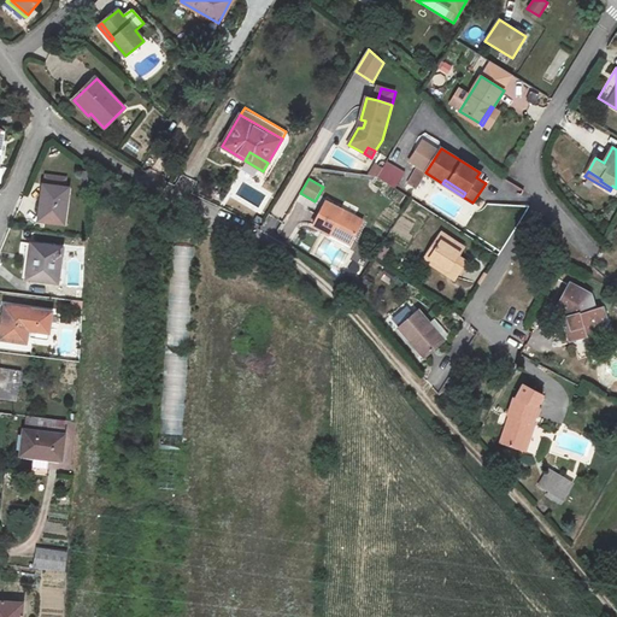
[(64,224),(69,188),(43,184),(39,221),(64,224)]
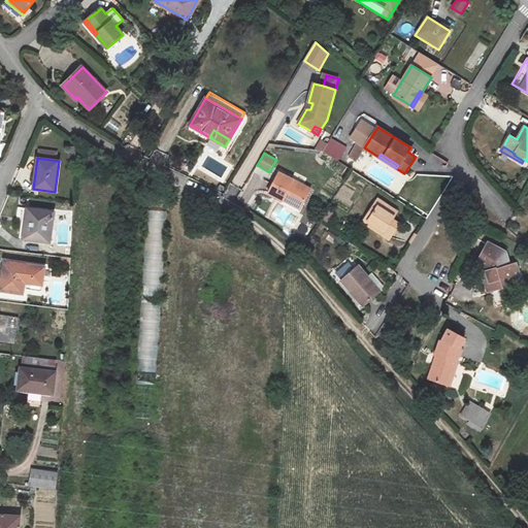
[(331,159),(327,168),(342,175),(348,166),(331,159)]
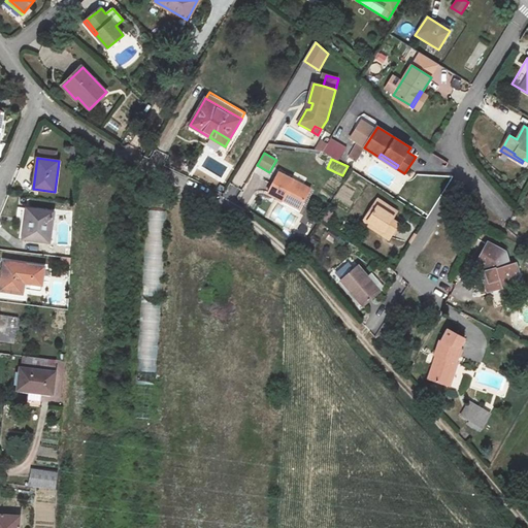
[(301,207),(310,189),(278,172),(267,194),(283,201),(284,198),(301,207)]
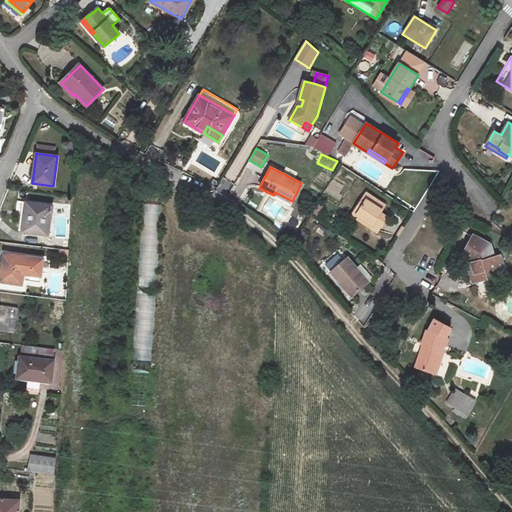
[(292,201),(275,192),(274,195),(291,204),(292,201)]
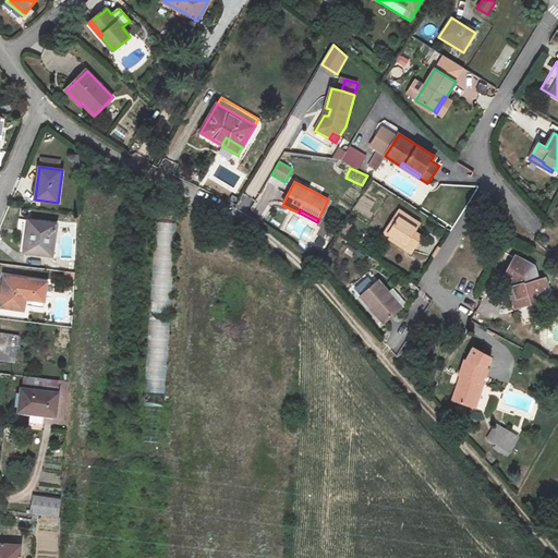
[(399,210),(393,219),(397,221),(402,214),(399,210)]
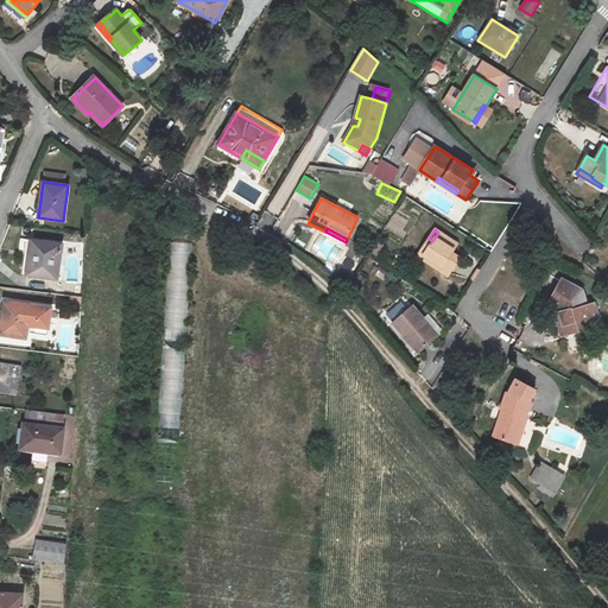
[(439,270),(448,276),(458,258),(451,253),(454,249),(449,247),(453,241),(438,233),(432,241),(429,239),(420,252),(441,266),(439,270)]
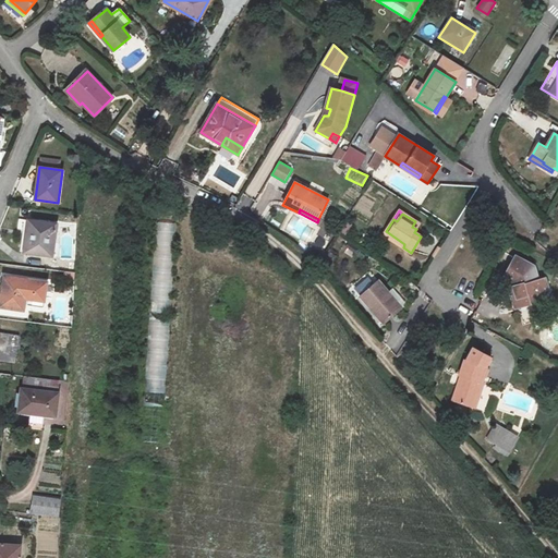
[(29,220),(28,230),(27,229),(24,252),(52,256),(53,253),(55,242),(57,223),(29,220)]
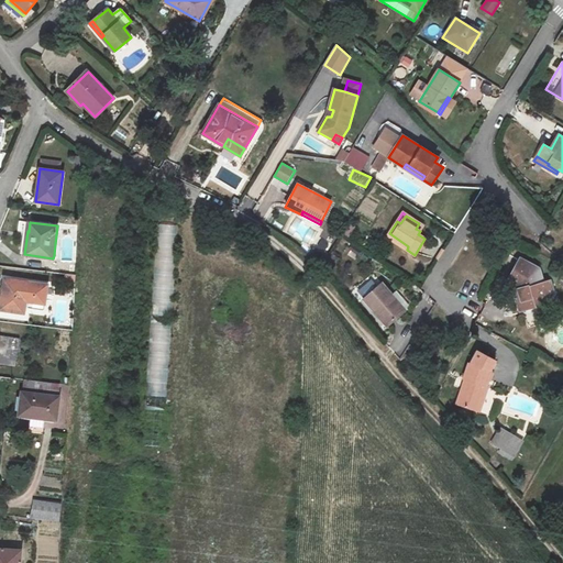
[(166,255),(174,255),(175,225),(158,224),(158,243),(167,243),(166,255)]
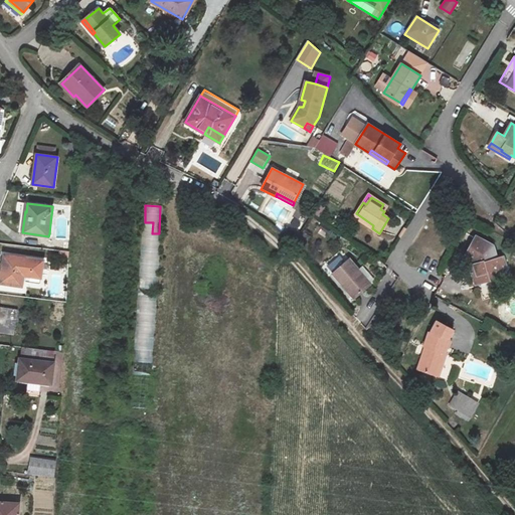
[(373,225),(356,213),(354,216),(372,228),(373,225)]
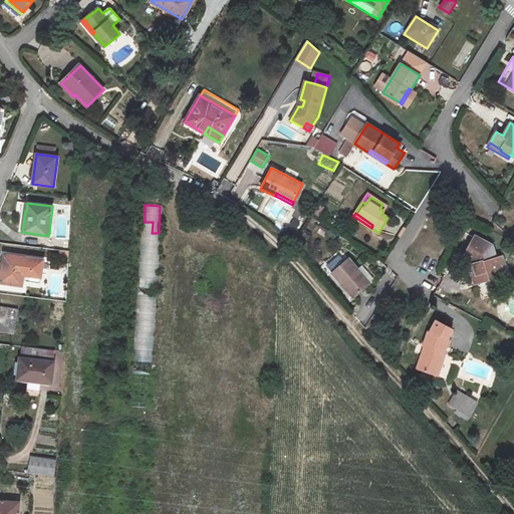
[(471,272),(475,284),(499,276),(505,266),(502,255),(496,257),(492,246),(475,236),(464,257),(472,261),(473,264),(475,271),(471,272)]
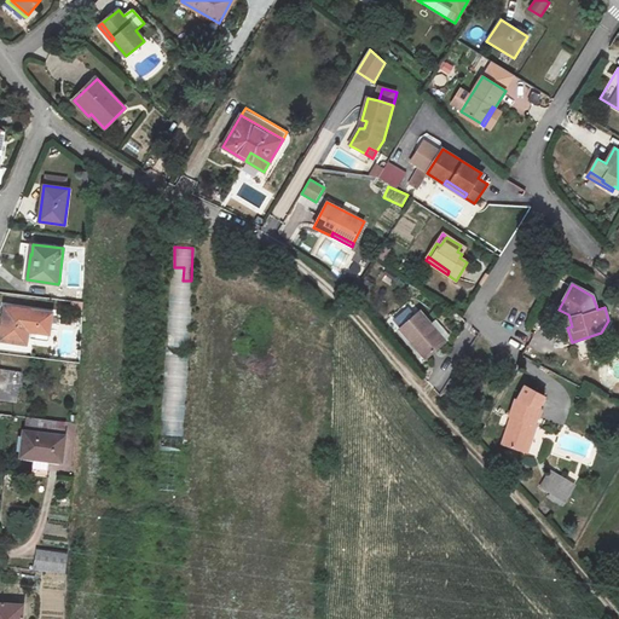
[(53,313),(6,307),(4,318),(3,317),(0,334),(0,340),(28,345),(29,331),(51,334),(53,313)]
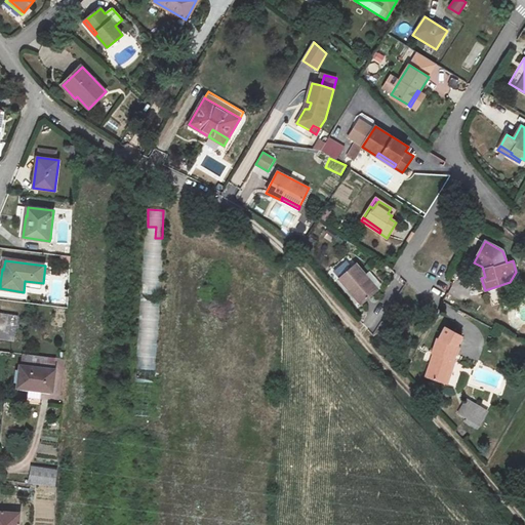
[(382,285),(369,271),(365,275),(356,265),(339,279),(361,305),(374,292),(382,285)]
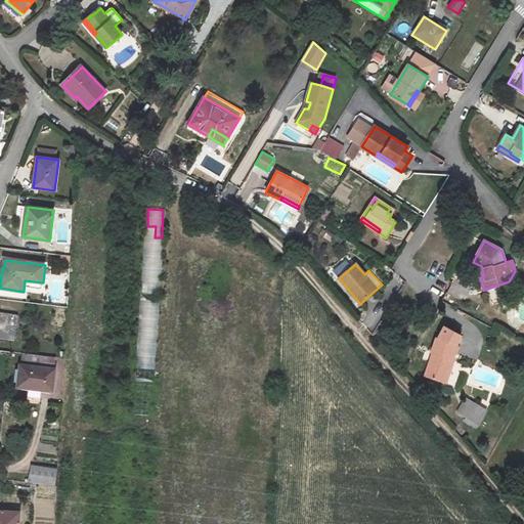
[(0,312),(0,339),(14,341),(18,315),(0,312)]
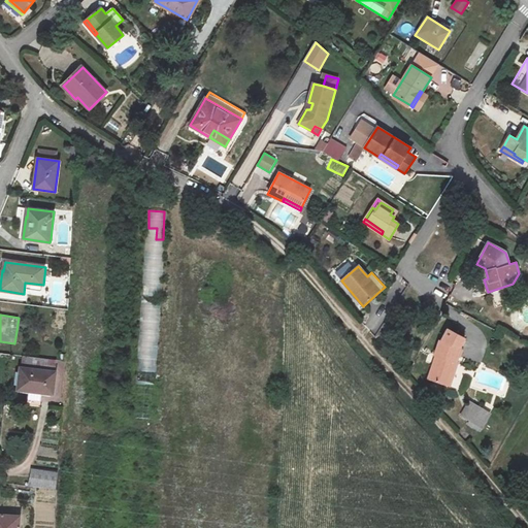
[(456,362),(461,348),(460,348),(465,338),(449,329),(441,341),(440,340),(435,356),(436,356),(429,380),(447,385),(454,362),(456,362)]
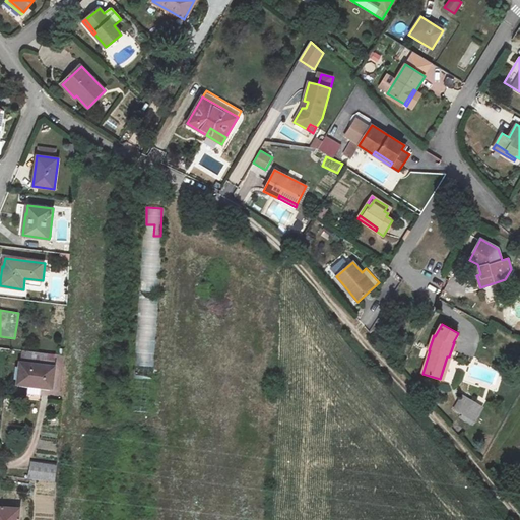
[(21,364),(54,368),(55,355),(22,351),(21,364)]
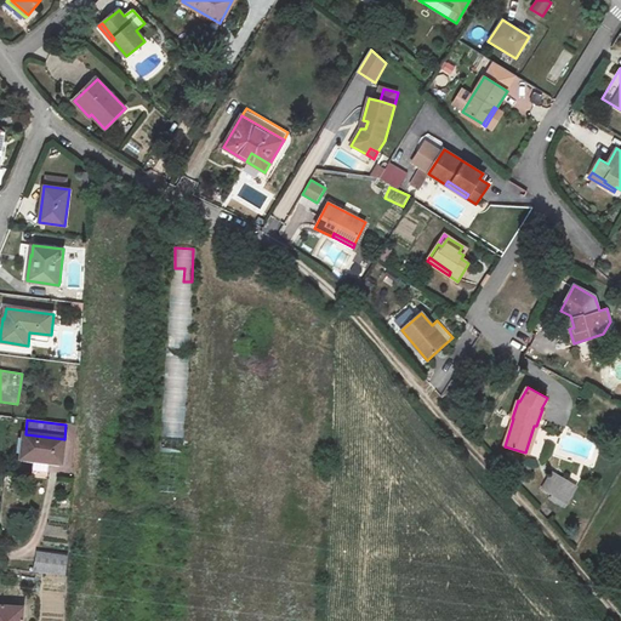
[(534,426),(525,453),(529,454),(539,427),(536,426),(534,426)]
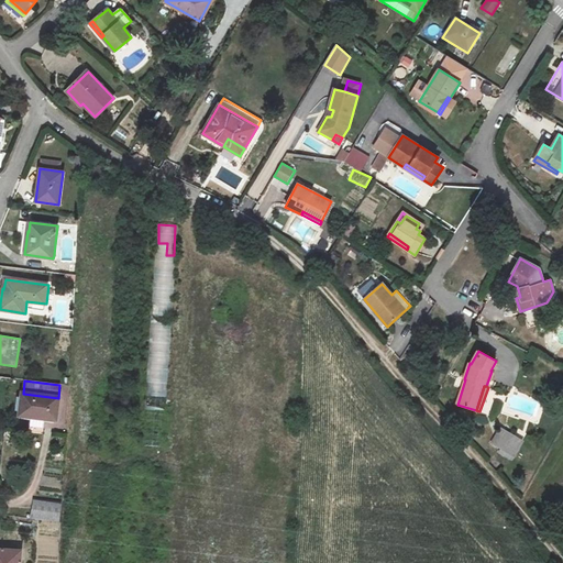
[(154,394),(147,394),(147,423),(163,423),(164,387),(154,387),(154,394)]
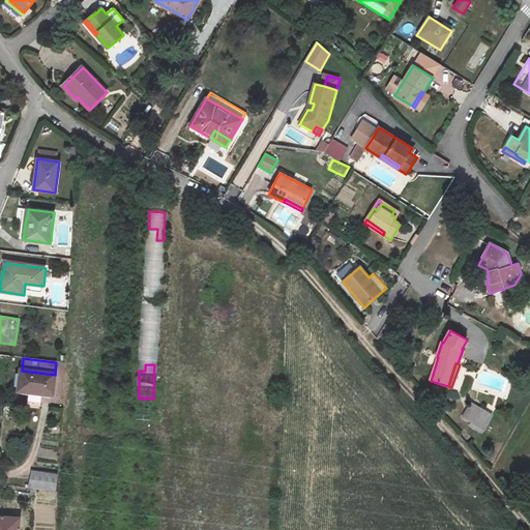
[(52,394),(55,375),(22,371),(19,390),(29,392),(41,393),(52,394)]
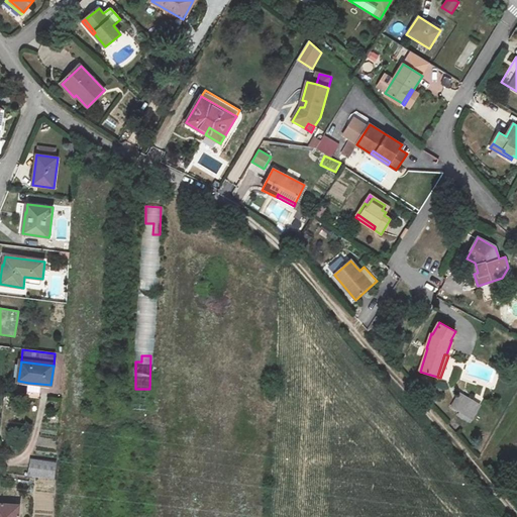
[(40,384),(28,383),(26,397),(39,398),(40,384)]
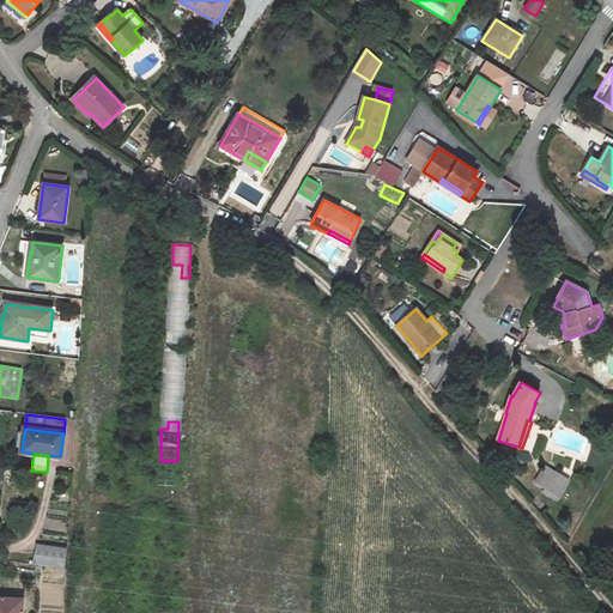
[(569,480),(544,466),(539,474),(541,475),(539,480),(548,486),(551,484),(563,491),(569,480)]
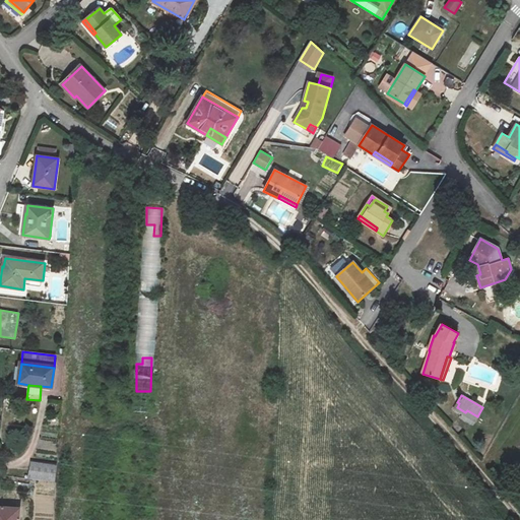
[(474,420),(477,416),(467,410),(465,412),(457,407),(459,403),(457,402),(454,408),(474,420)]
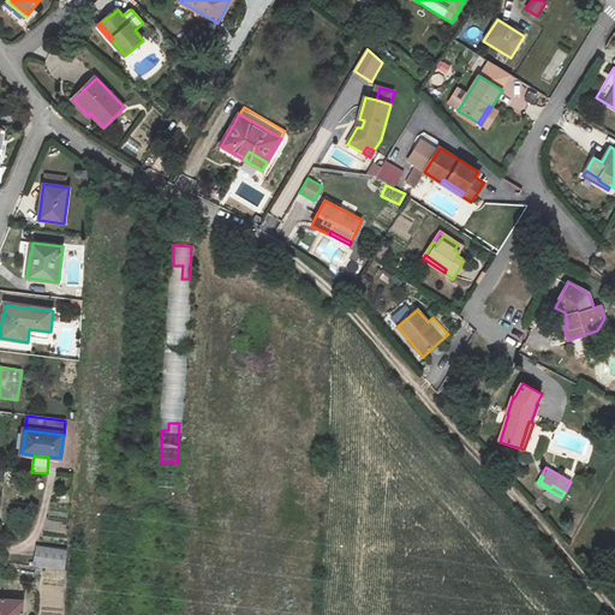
[(66,551),(36,547),(31,565),(64,569),(66,551)]
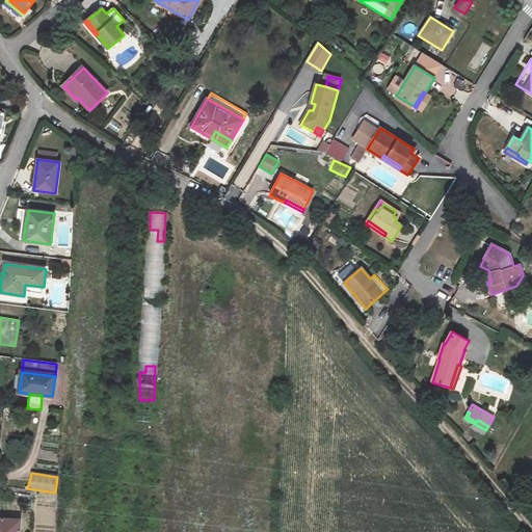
[(0,531),(19,531),(20,521),(0,519),(0,531)]
